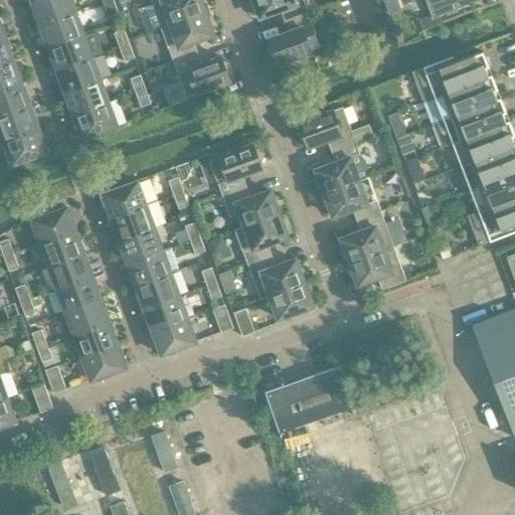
[(40,24),(75,12),(70,0),(37,0),(32,2),(40,24)]
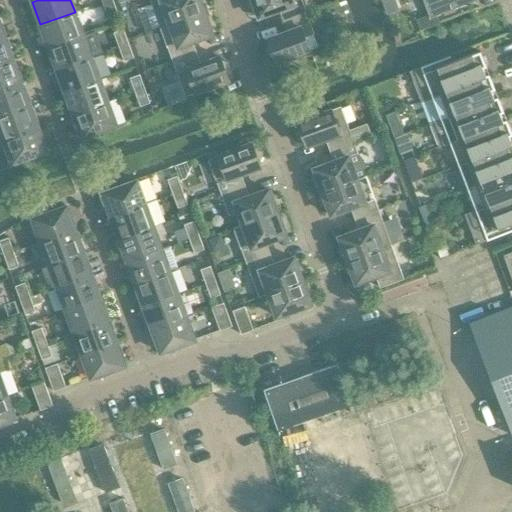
[(107,16),(117,13),(112,0),(107,0),(102,2),(107,16)]
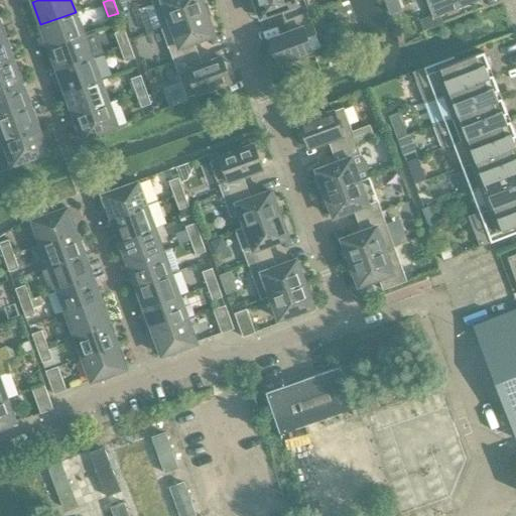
[(146,32),(161,27),(210,9),(208,4),(206,0),(151,0),(152,3),(137,9),(146,32)]
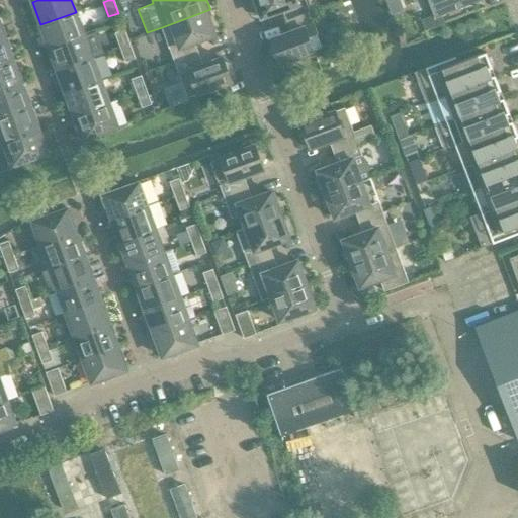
[(259,10),(261,17),(281,10),(285,20),(309,11),(305,0),(249,0),(250,2),(250,1),(252,7),(259,10)]
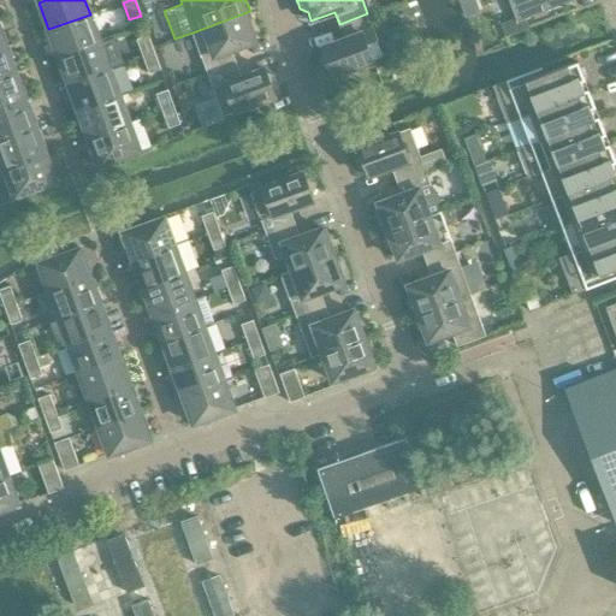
[(510,0),(516,17),(517,21),(525,18),(570,0),(510,0)]
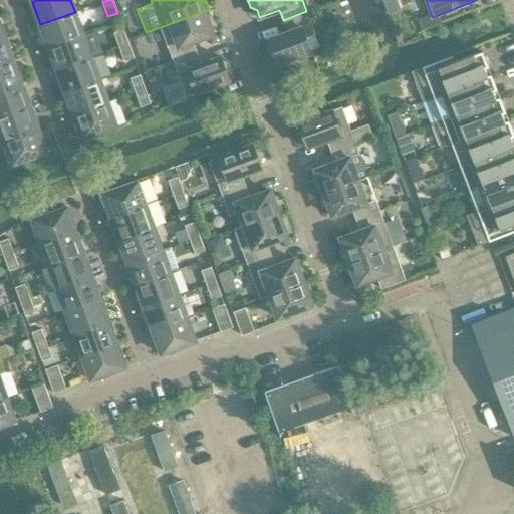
[(211,15),(209,9),(161,27),(174,62),(197,53),(193,42),(213,34),(210,27),(213,21),(211,15)]
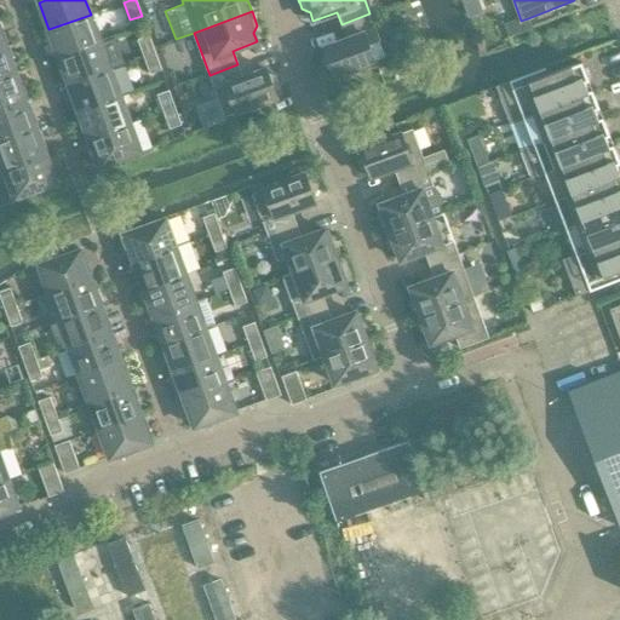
[(369,45),(379,39),(369,13),(342,24),(346,39),(322,47),(325,53),(321,61),(323,68),(332,72),(333,76),(345,73),(349,74),(361,69),(363,65),(375,62),(369,45)]
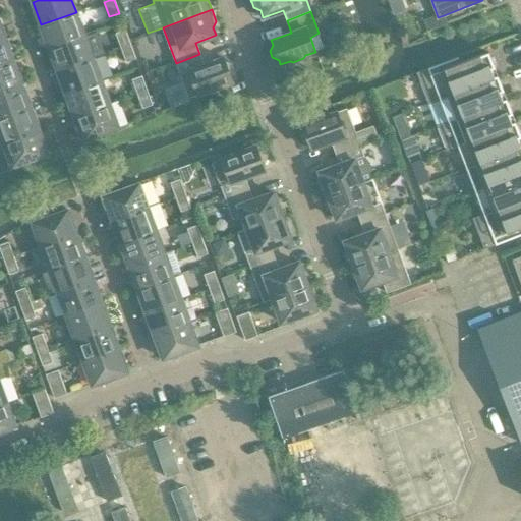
[(50,48),(84,35),(76,12),(41,24),(50,48)]
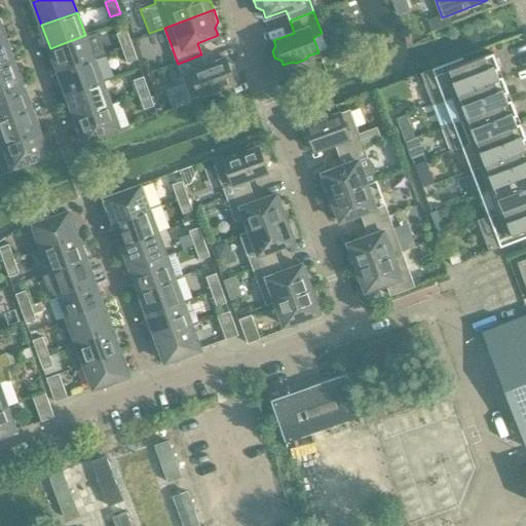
[(441,14),(427,20),(430,27),(431,31),(451,24),(450,20),(448,15),(442,17),(441,14)]
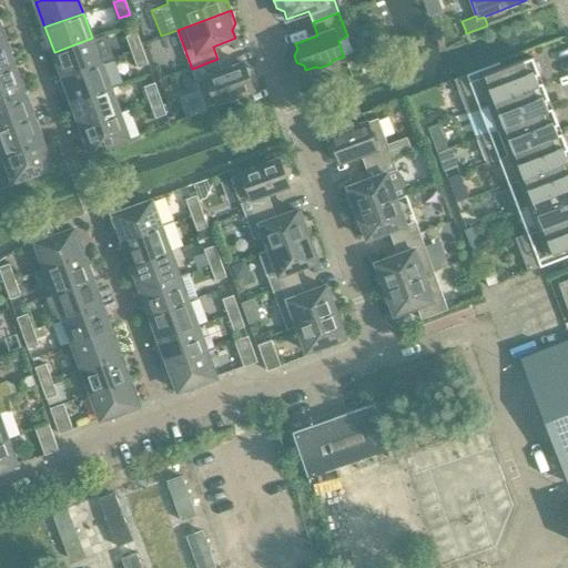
[(393,49),(395,48),(392,39),(386,26),(368,32),(375,50),(377,54),(393,49)]
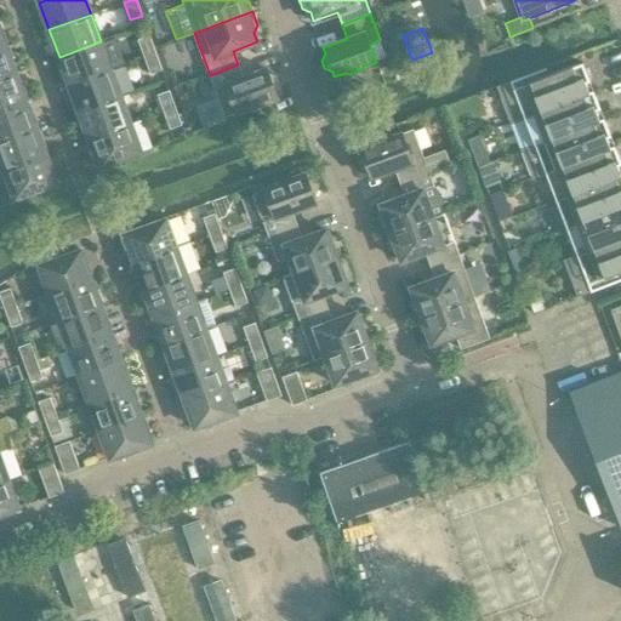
[(149,35),(138,40),(144,57),(155,53),(149,35)]
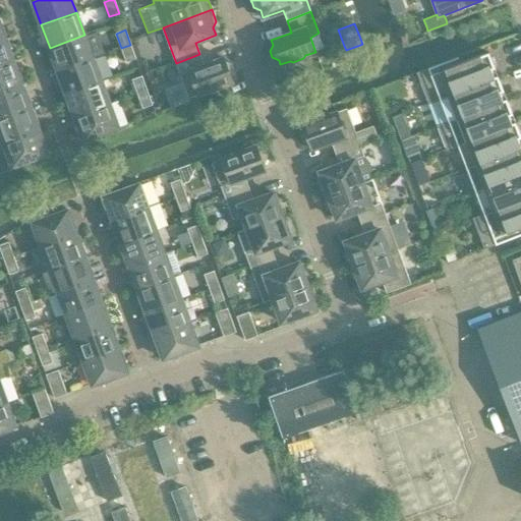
[(58,70),(93,58),(84,35),(50,48),(58,70)]
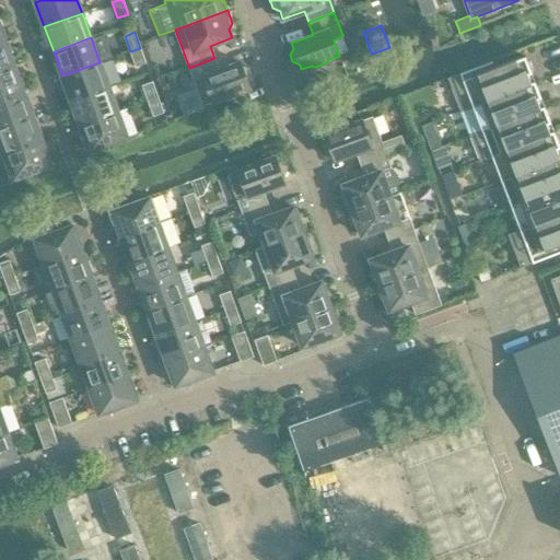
[(0,70),(14,66),(6,41),(0,43),(0,70)]
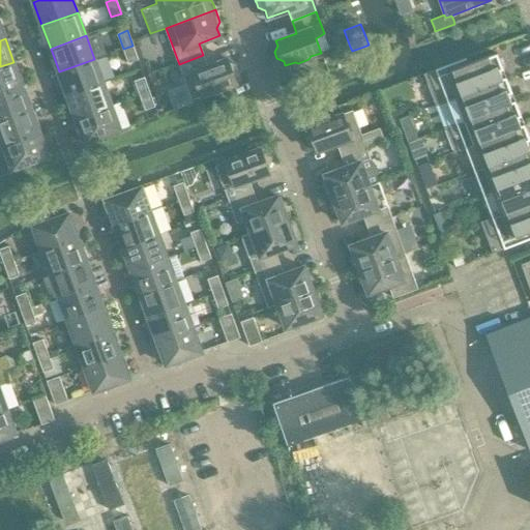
[(128,63),(138,59),(133,46),(123,49),(128,63)]
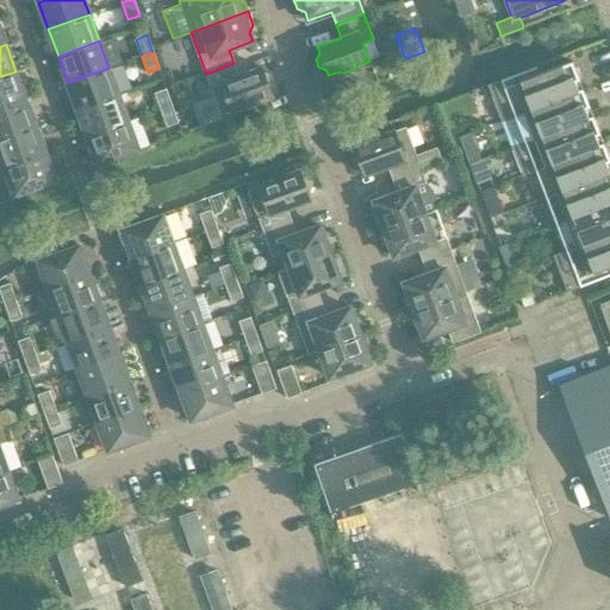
[(536,66),(487,85),(500,120),(583,89),(572,61),(539,74),(536,66)]
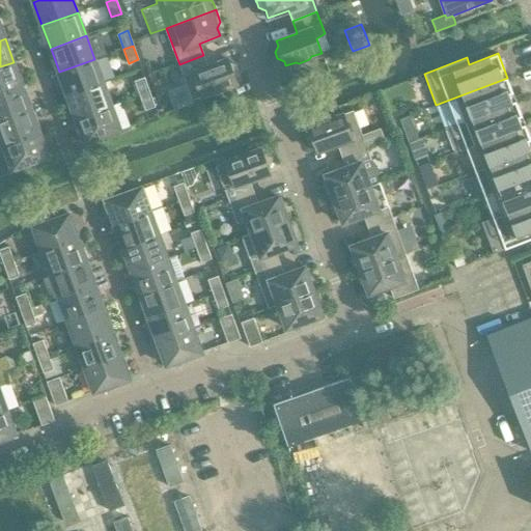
[(230,63),(228,59),(207,66),(203,55),(179,64),(192,100),(212,92),(215,94),(225,90),(227,87),(238,83),(235,79),(239,73),(236,66),(230,63)]
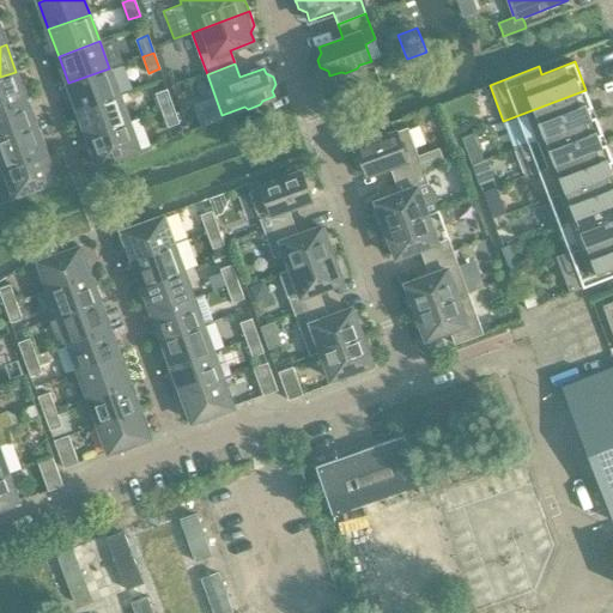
[(78,110),(120,95),(109,68),(68,83),(78,110)]
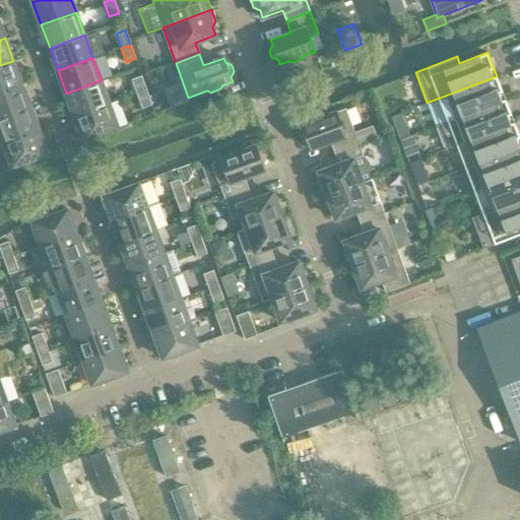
[(0,91),(21,83),(13,61),(0,65),(0,91)]
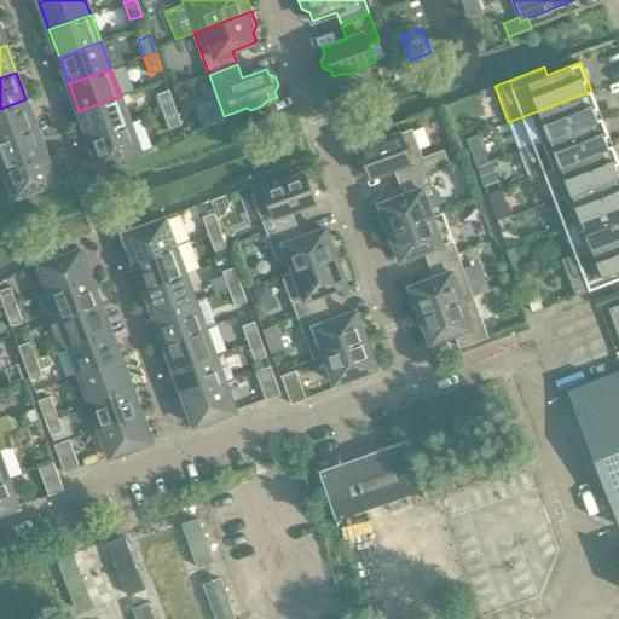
[(168,91),(157,94),(163,111),(174,108),(168,91)]
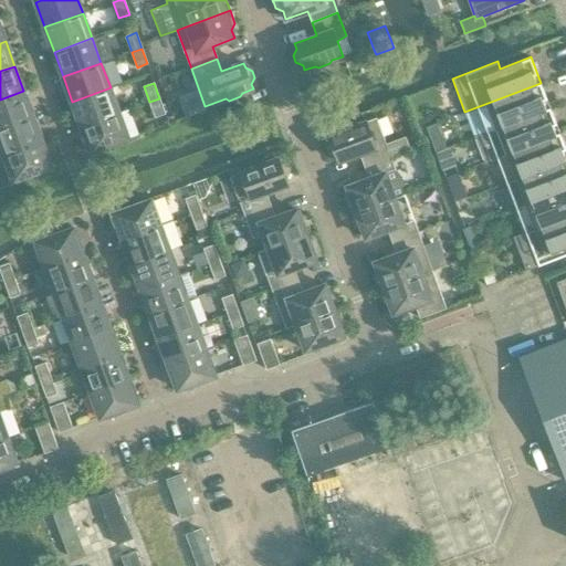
[(551,108),(541,83),(464,112),(474,137),(551,108)]
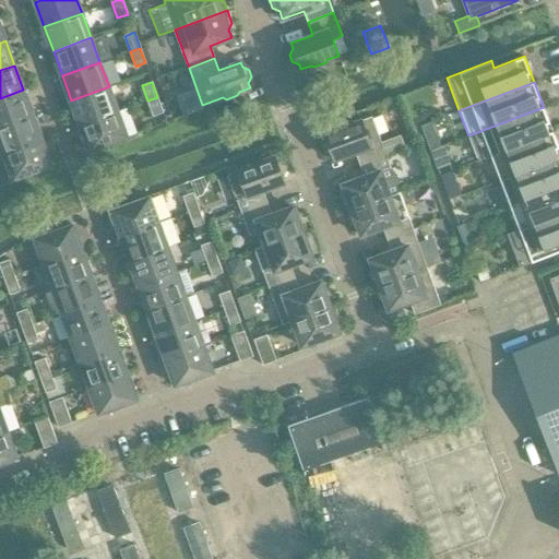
[(109,86),(71,100),(80,126),(118,111),(109,86)]
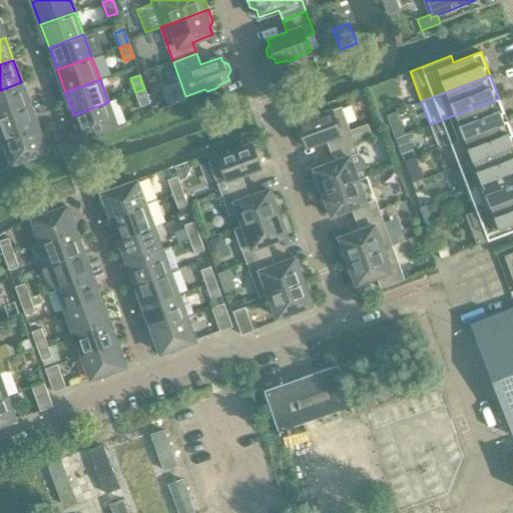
[(0,115),(30,105),(21,82),(0,90),(0,115)]
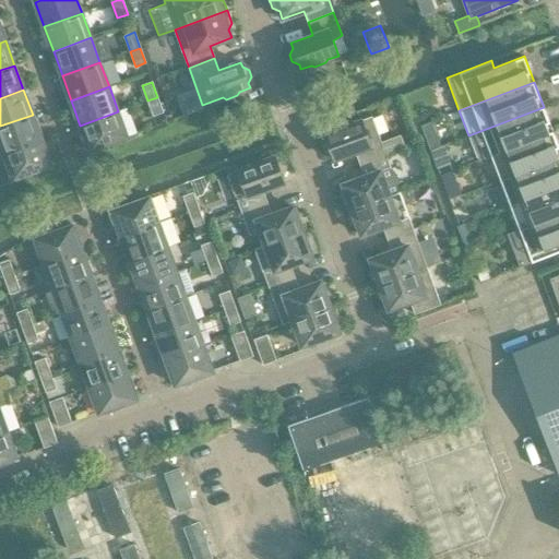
[(147,100),(153,116),(163,113),(157,97),(147,100)]
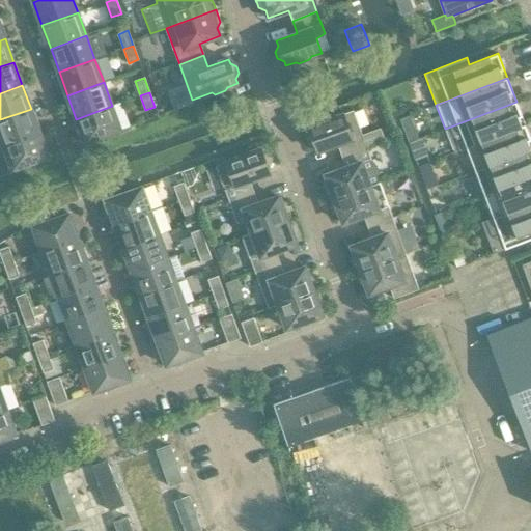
[(516,102),(445,129),(454,152),(525,124),(516,102)]
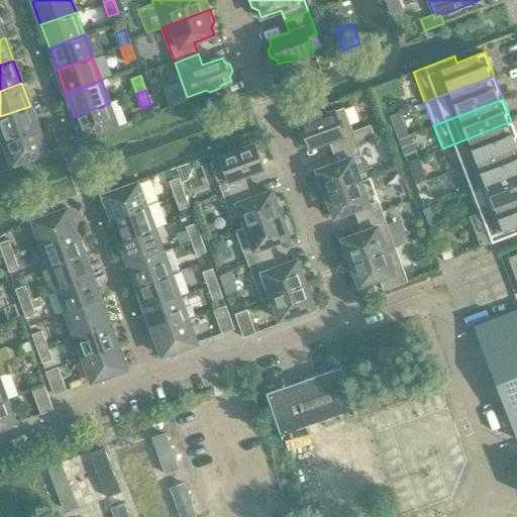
[(74,116),(83,139),(117,126),(109,103),(74,116)]
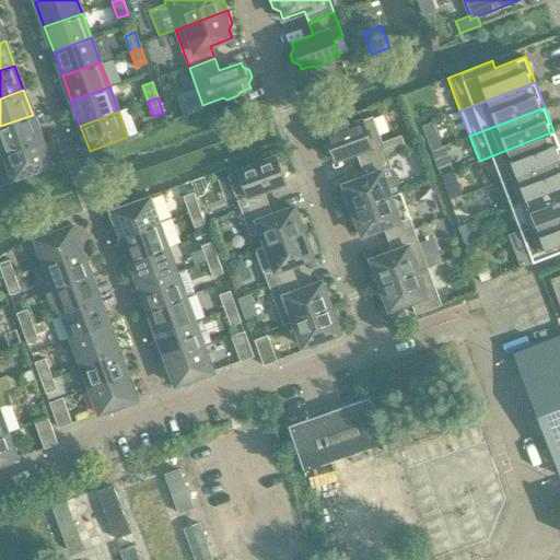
[(33,115),(0,126),(0,142),(4,153),(42,140),(33,115)]
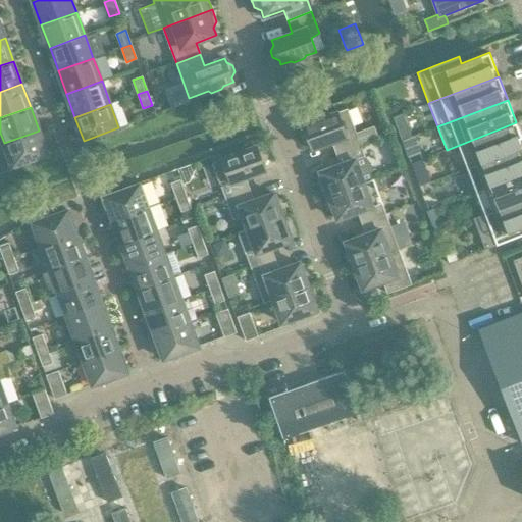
[(310,145),(311,149),(331,142),(335,153),(377,138),(373,126),(356,133),(347,109),(328,116),(324,114),(314,118),(313,121),(303,125),(305,129),(302,136),(304,142),(310,145)]
